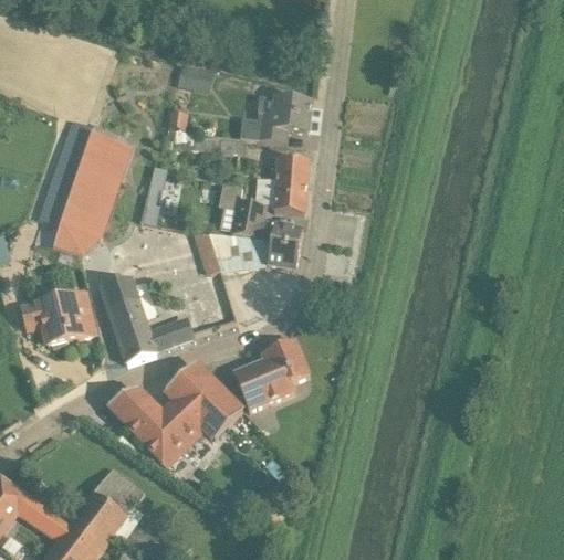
[(176,85),(192,88),(197,69),(181,64),(176,85)]
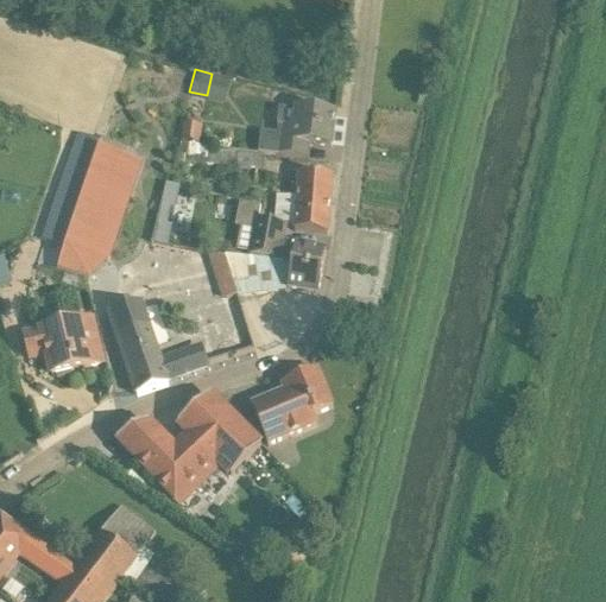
[(308,156),(309,140),(332,144),(336,111),(277,103),(273,130),(259,128),(257,149),(308,156)]
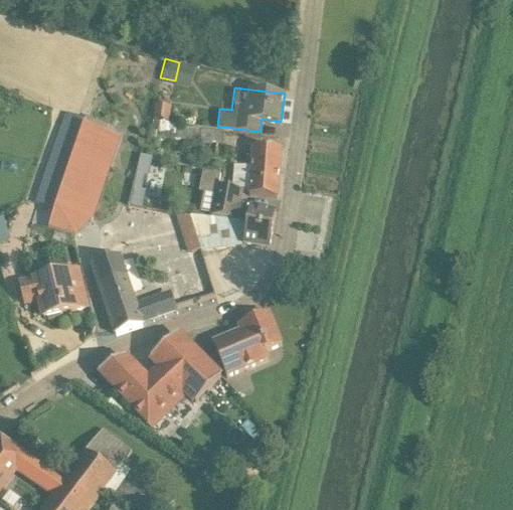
[(154,101),(152,116),(167,118),(169,103),(154,101)]
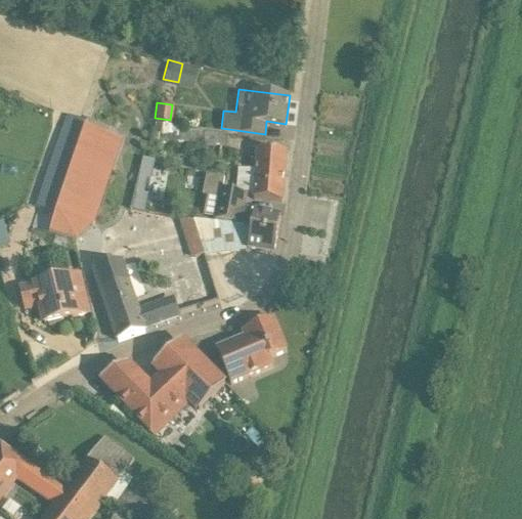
[(35,203),(54,210),(83,122),(85,118),(64,112),(35,203)]
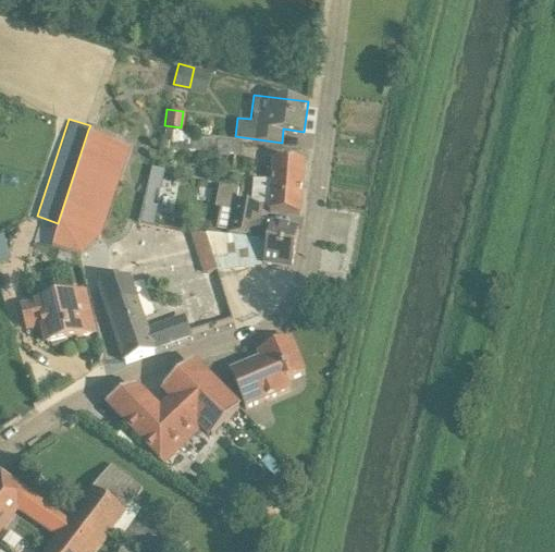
[(58,223),(50,245),(81,253),(100,231),(130,144),(88,130),(58,223)]
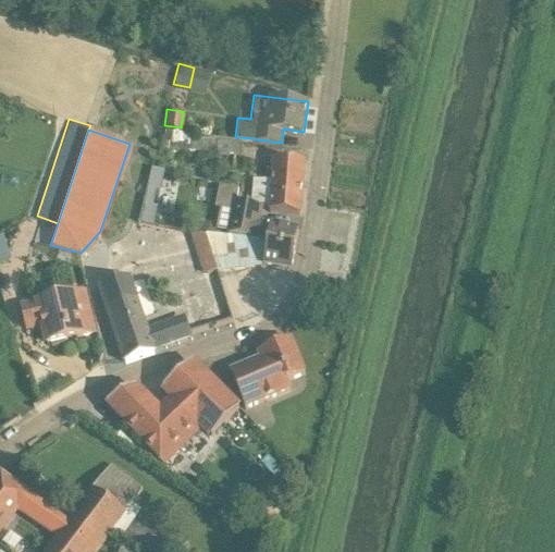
[(244,139),(189,134),(188,145),(242,151),(244,139)]
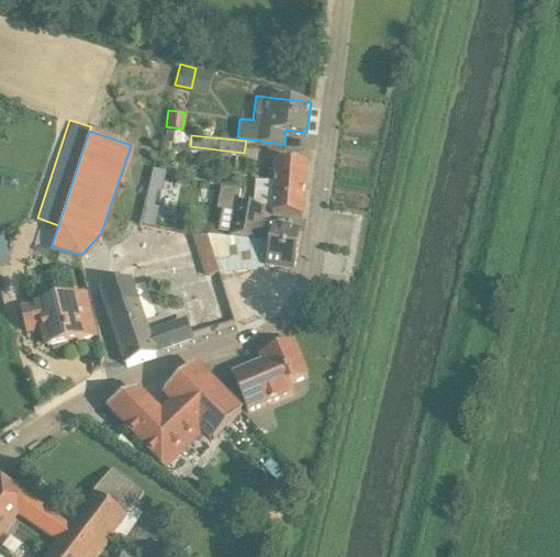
[(308,160),(276,157),(275,168),(268,167),(267,178),(273,179),(270,211),(302,214),(308,160)]
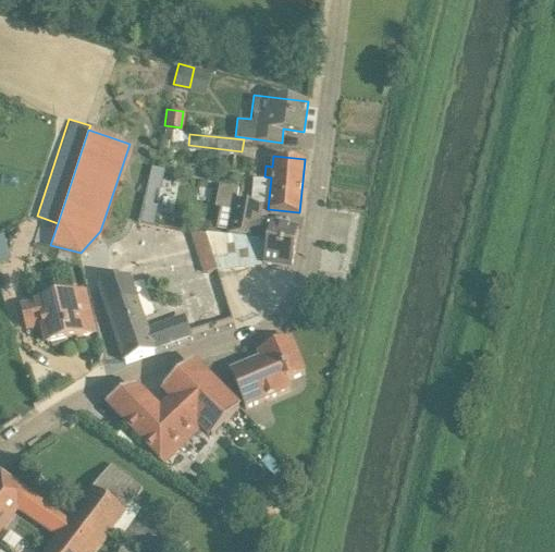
[(138,216),(153,219),(158,205),(165,207),(176,170),(152,163),(138,216)]
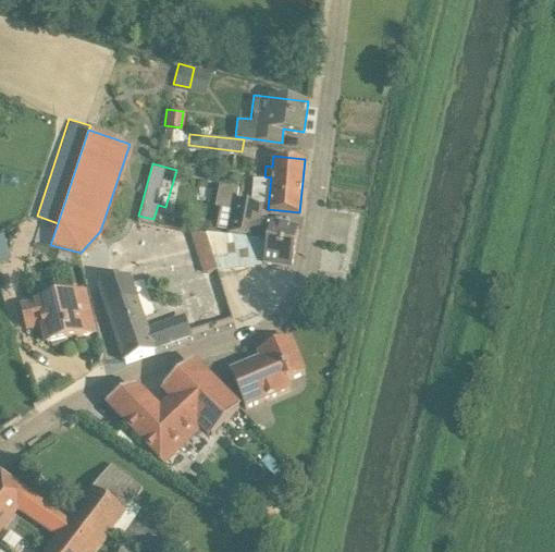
[(297,225),(259,219),(261,203),(235,198),(237,186),(218,182),(213,205),(219,206),(214,229),(266,238),(261,261),(290,266),(297,225)]
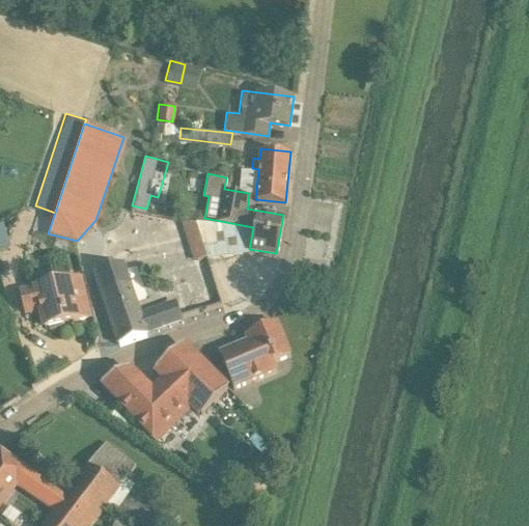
[(192,258),(205,254),(195,221),(179,218),(192,258)]
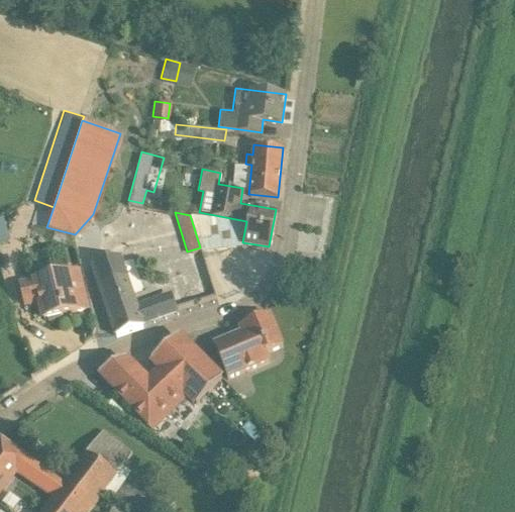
[(2,215),(0,216),(0,241),(9,238),(2,215)]
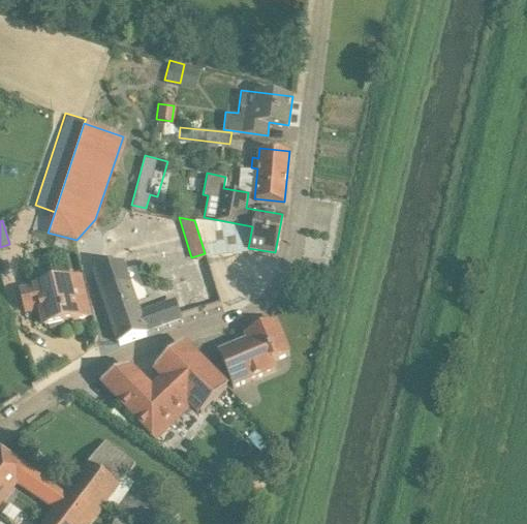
[(178,316),(173,301),(138,312),(127,279),(121,262),(116,264),(115,259),(93,266),(100,288),(119,341),(145,332),(144,328),(178,316)]
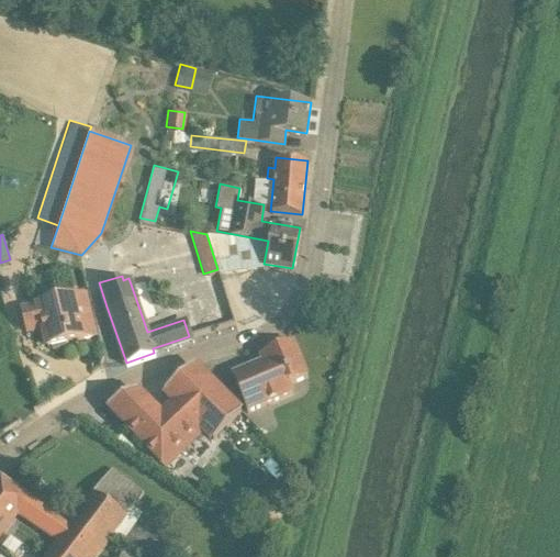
[(88,288),(37,300),(20,304),(25,330),(43,326),(47,344),(98,332),(88,288)]
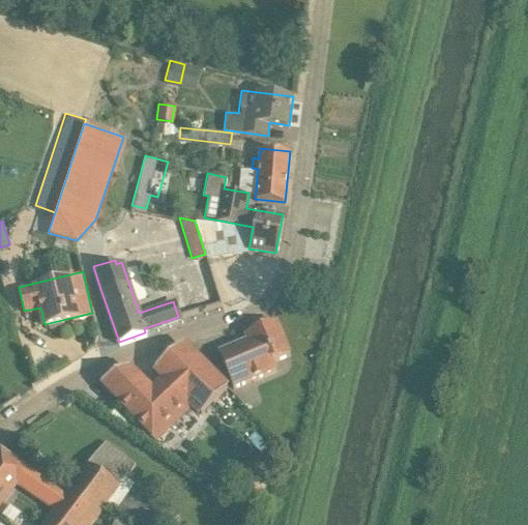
[(287,353),(273,320),(255,327),(258,333),(215,351),(230,385),(273,368),(270,359),(287,353)]
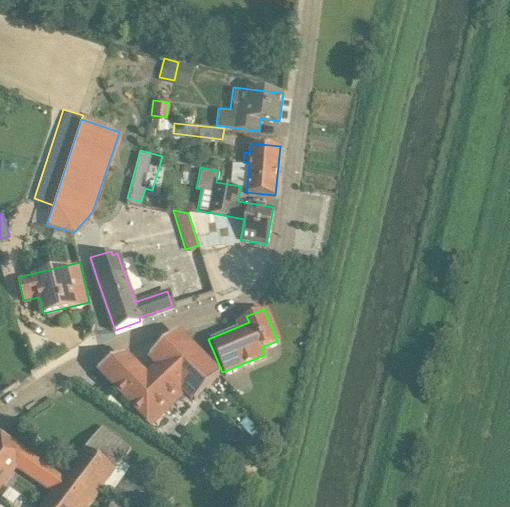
[(149,356),(158,365),(146,376),(124,352),(97,367),(152,426),(187,394),(191,398),(218,372),(175,330),(149,356)]
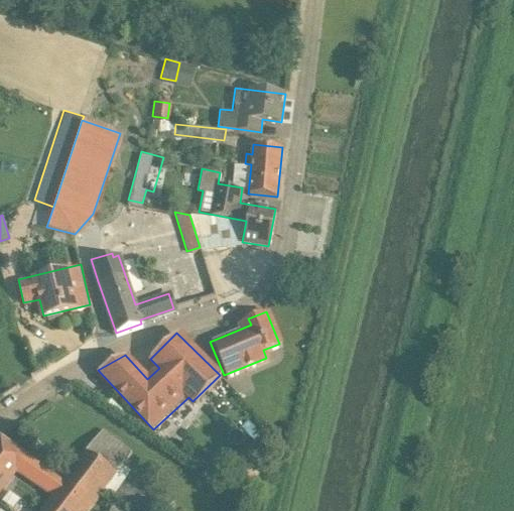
[(63,480),(94,502),(132,449),(102,427),(63,480)]
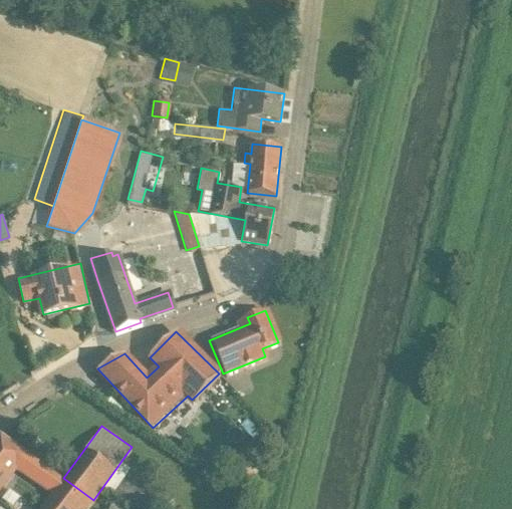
[(86,508),(93,500),(63,478),(0,434),(0,484),(13,467),(50,496),(40,508),(86,508)]
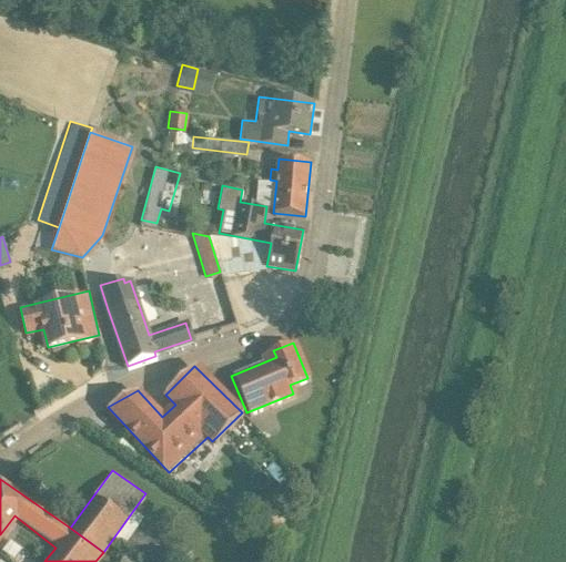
[(144,517),(124,543),(158,561),(164,561),(172,549),(159,541),(167,530),(144,517)]
